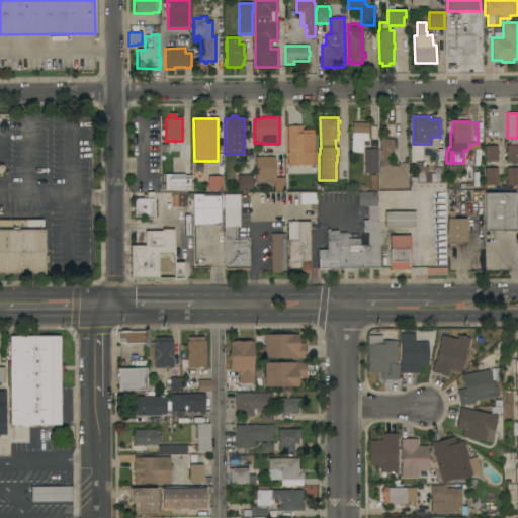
[(351,123),(367,123),(367,141),(362,141),(362,153),(351,153),(351,123)]
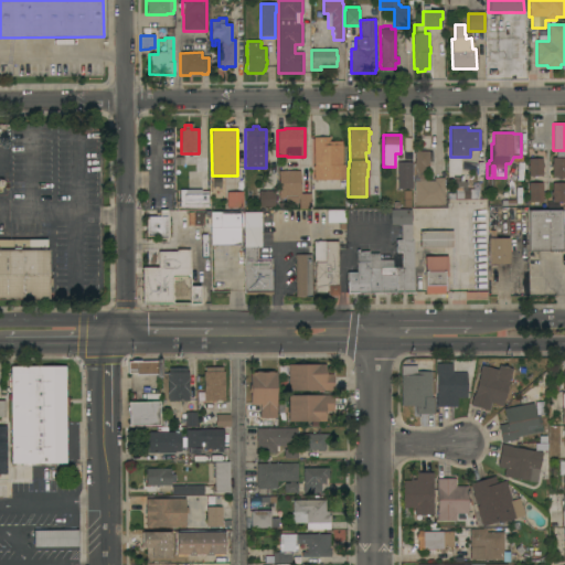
[(311,138),(329,138),(329,142),(341,142),(341,146),(342,146),(342,166),(344,166),(344,180),(312,180),(311,138)]
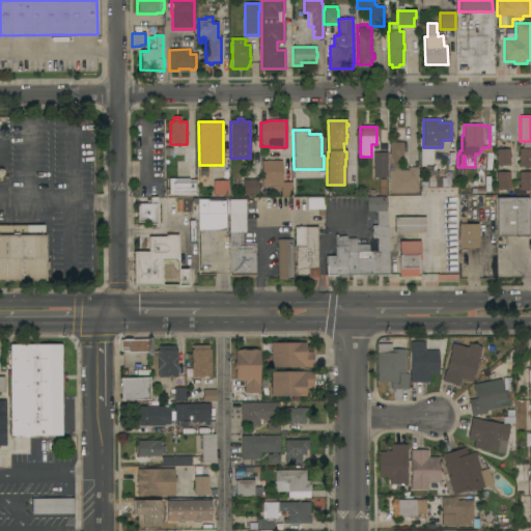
[(389,143),(406,142),(406,152),(402,152),(402,156),(398,156),(398,165),(399,165),(399,170),(408,170),(408,167),(417,167),(417,194),(390,194),(389,143)]
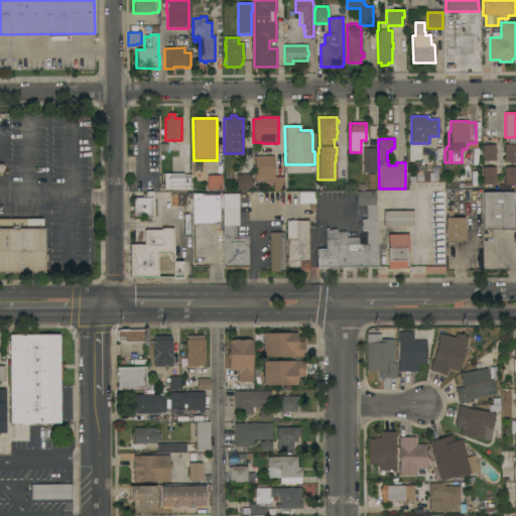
[(515,161),(504,161),(504,153),(503,153),(503,150),(504,150),(504,144),(515,144),(515,161)]
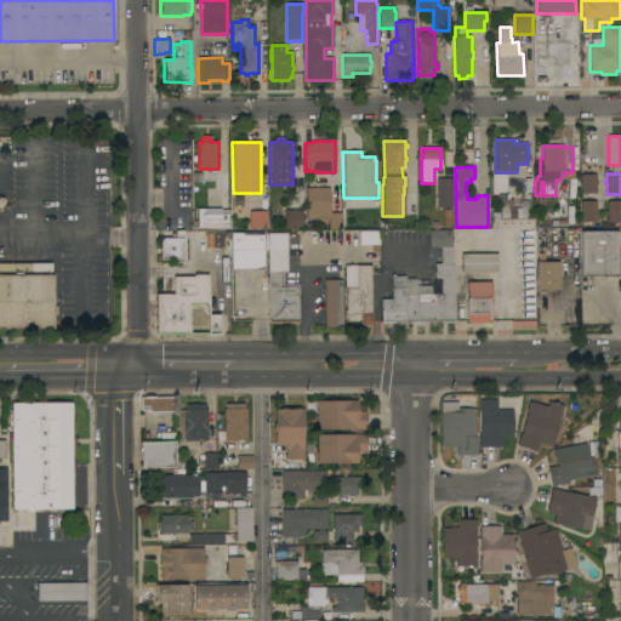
[(596,175),(596,181),(598,181),(597,184),(596,184),(596,194),(587,194),(587,195),(585,195),(585,194),(581,194),(581,175),(596,175)]
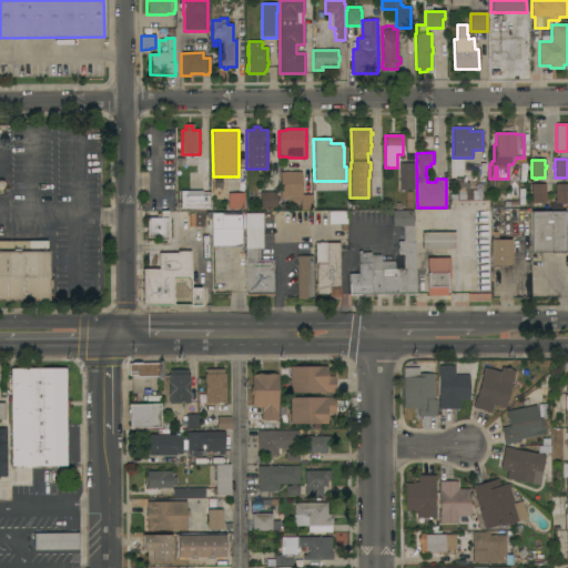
[(399,163),(414,163),(414,190),(399,190),(399,163)]
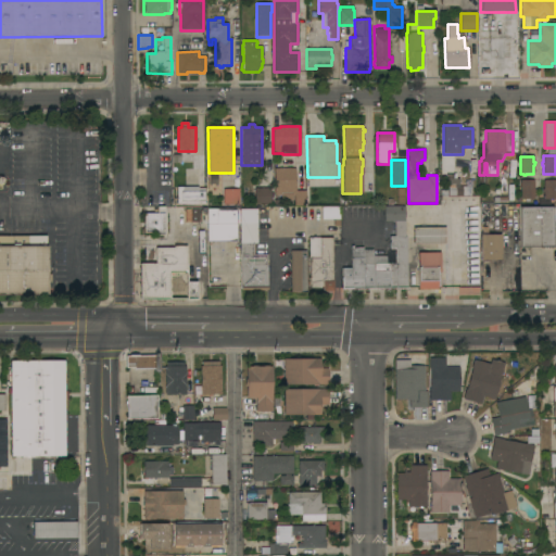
[(295,168),(295,191),(305,191),(305,206),(294,206),(294,196),(291,196),(291,200),(281,200),(281,196),(274,196),(274,168),(295,168)]
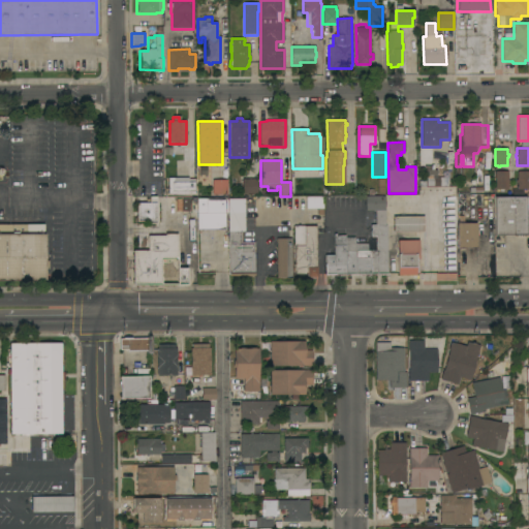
[(507,180),(508,180),(508,183),(507,183),(507,189),(495,189),(495,172),(507,172),(507,180)]
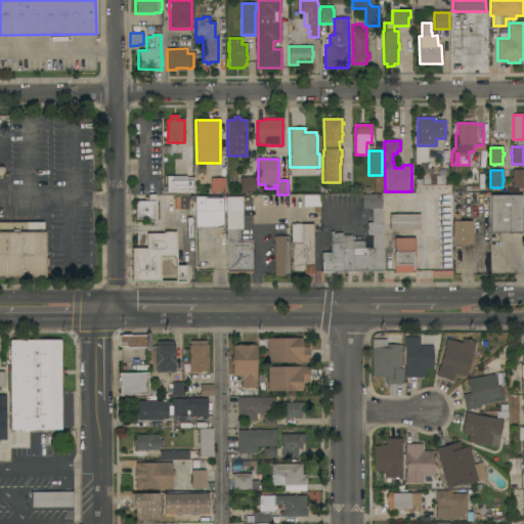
[(523,187),(512,187),(512,181),(511,181),(511,178),(512,178),(512,170),(523,170),(523,187)]
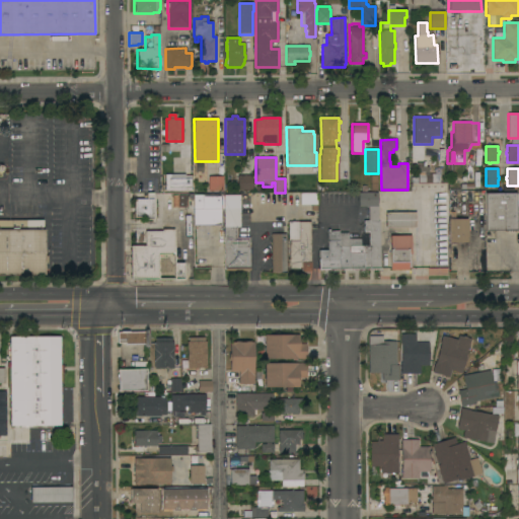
[(184,174),(184,177),(191,177),(191,191),(164,191),(164,174),(184,174)]
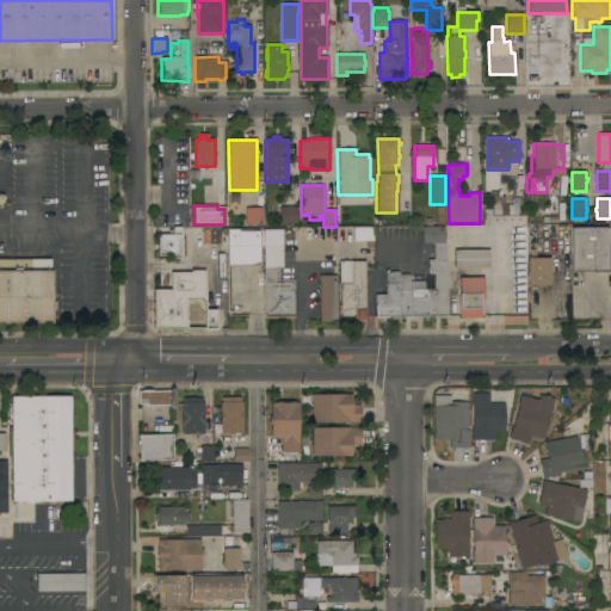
[(297,207),(297,224),(279,224),(279,207),(297,207)]
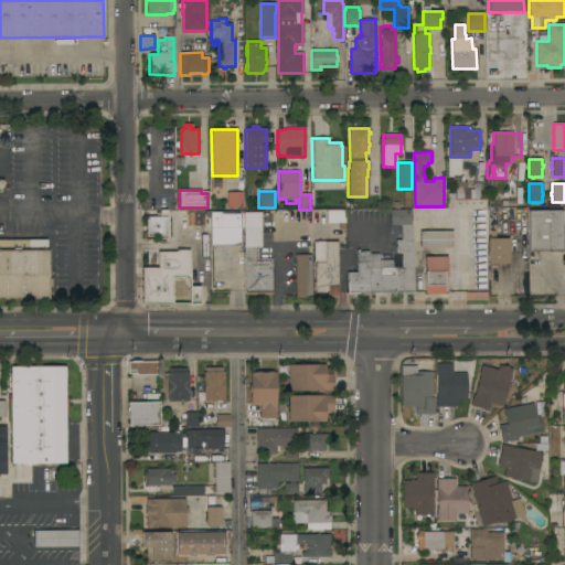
[(243,192),(243,208),(226,209),(226,193),(243,192)]
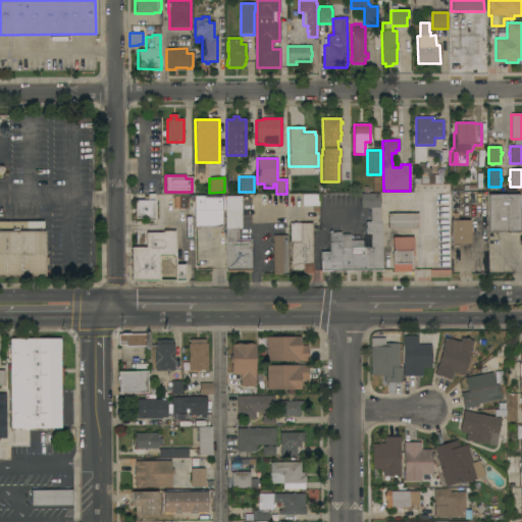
[(135,201),(147,201),(147,194),(154,194),(154,220),(147,220),(147,218),(135,218),(135,201)]
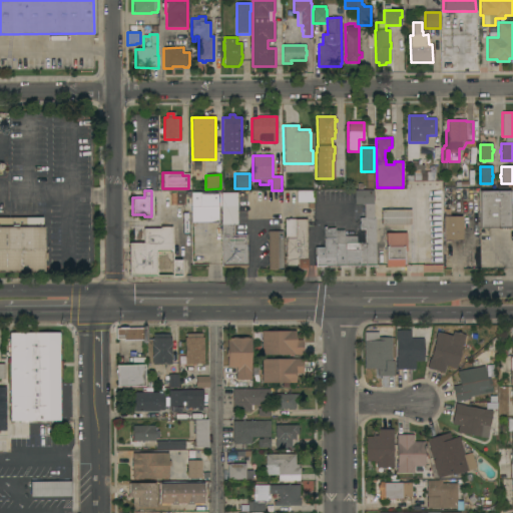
[(315,247),(324,247),(323,229),(335,229),(335,230),(344,230),(344,236),(346,235),(346,236),(357,236),(357,243),(365,243),(365,229),(360,229),(360,219),(364,219),(364,204),(354,204),(354,190),(373,190),(374,218),(375,218),(376,266),(315,267),(315,247)]
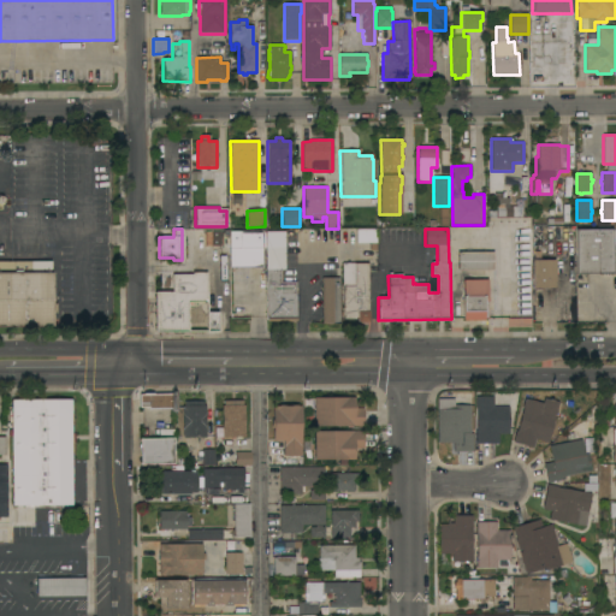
[(229,267),(229,232),(241,231),(241,230),(261,230),(261,267),(229,267)]
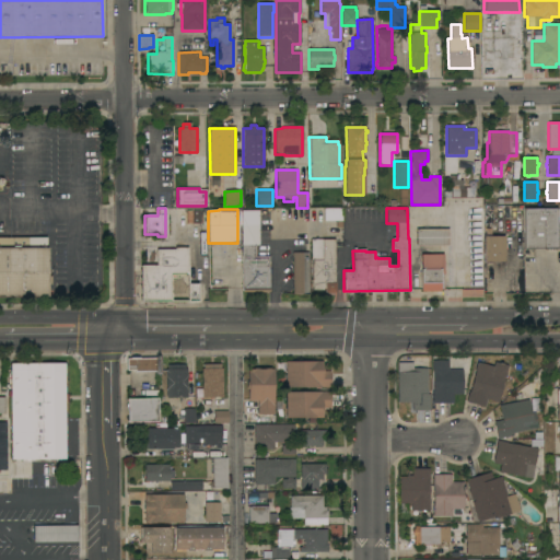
[(324,209),(341,209),(341,221),(324,221),(324,209)]
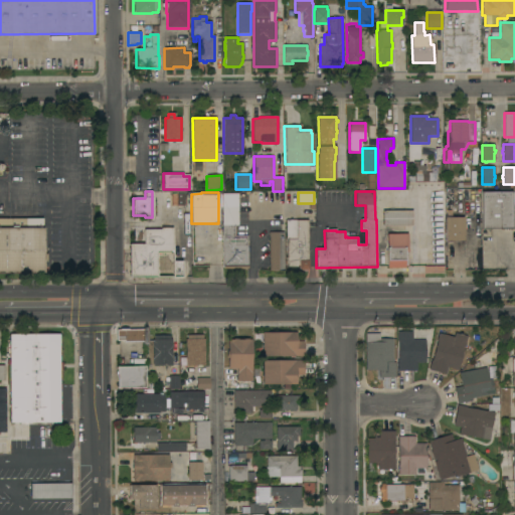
[(514,228),(487,229),(487,235),(481,235),(481,192),(514,192),(514,228)]
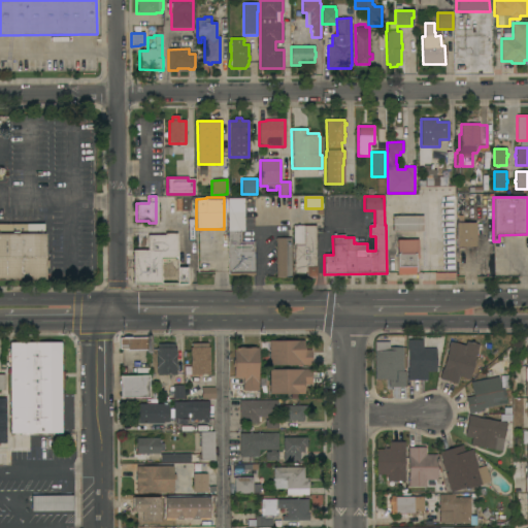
[(243,231),(240,231),(240,241),(253,241),(254,254),(256,254),(256,259),(253,259),(254,275),(228,275),(228,231),(227,231),(227,199),(243,199),(243,231)]
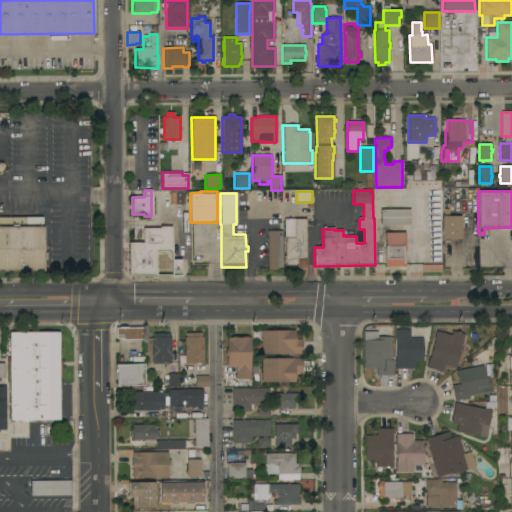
[(461,240),(443,241),(443,229),(441,229),(441,225),(443,225),(443,215),(443,209),(448,209),(448,214),(449,214),(449,216),(461,216),(461,240)]
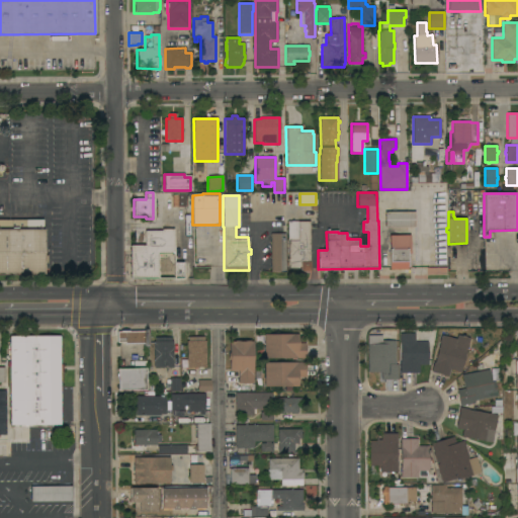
[(384,228),(384,212),(414,212),(414,228),(384,228)]
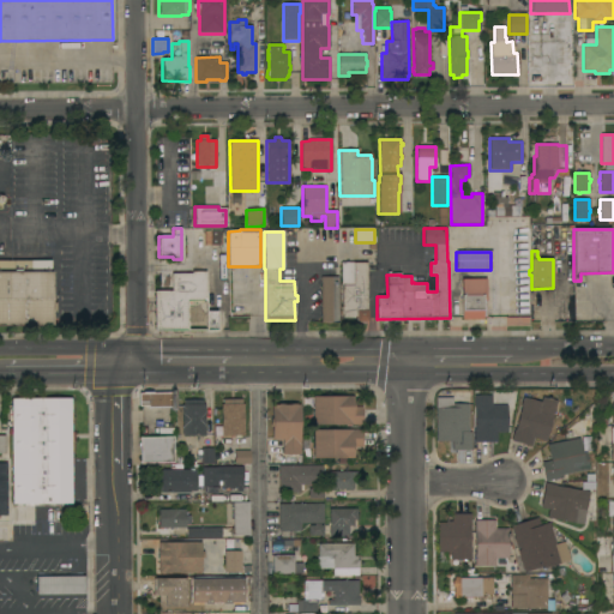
[(0,260),(50,260),(50,272),(52,272),(52,304),(56,304),(56,312),(52,312),(52,326),(0,326),(0,260)]
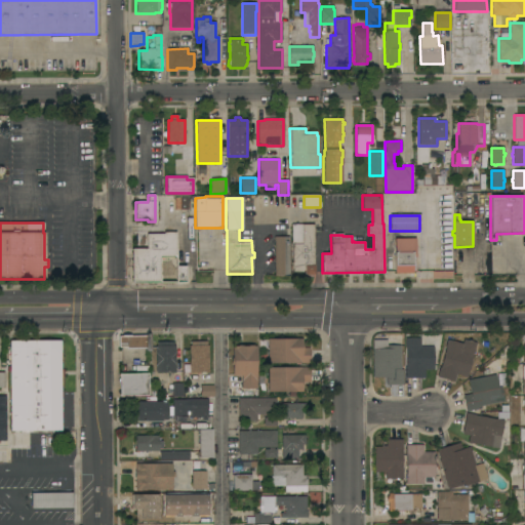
[(291,263),(291,225),(314,225),(314,275),(305,275),(305,273),(291,273),(291,271),(291,266),(291,263)]
